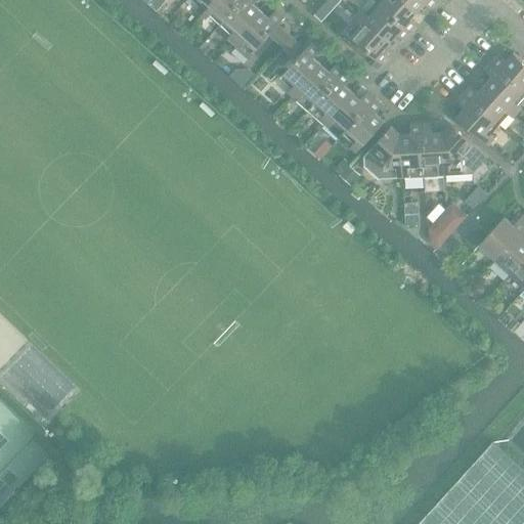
[(192,0),(200,6),(195,10),(201,15),(214,0),(192,0)]
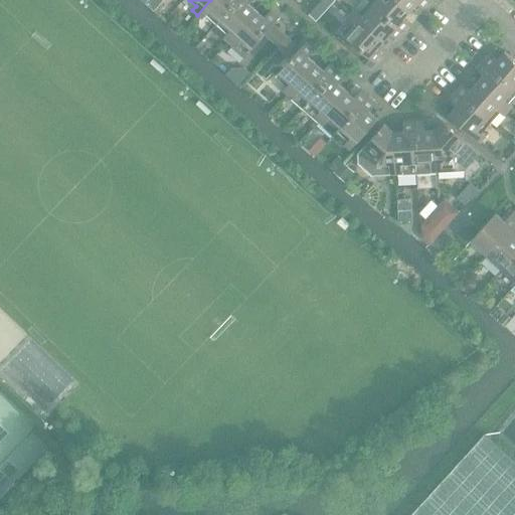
[(210,0),(197,15),(202,19),(206,15),(217,24),(237,0),(210,0)]
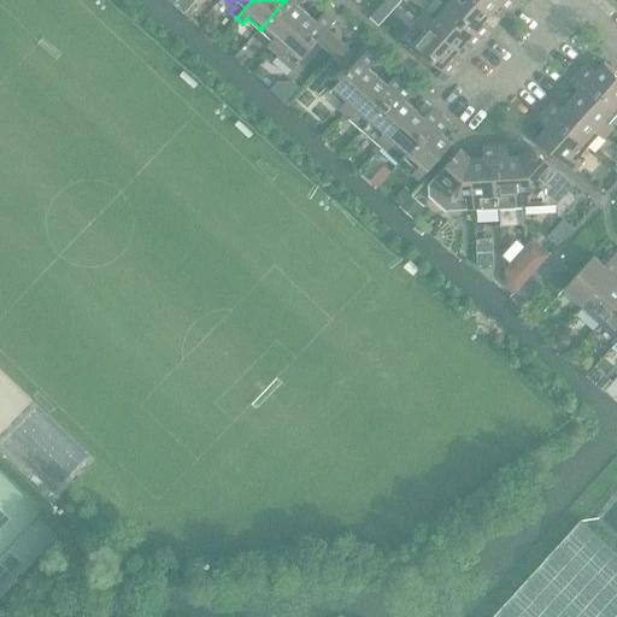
[(299,4),(301,0),(285,0),(260,29),(272,40),(268,45),(274,50),(307,12),(299,4)]
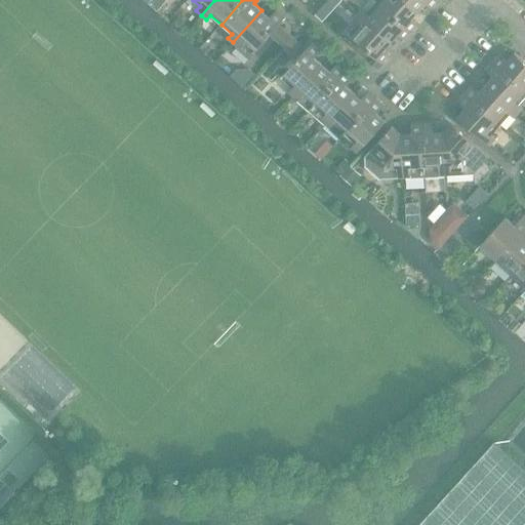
[(420,26),(412,18),(419,11),(406,0),(378,0),(377,2),(413,34),(420,26)]
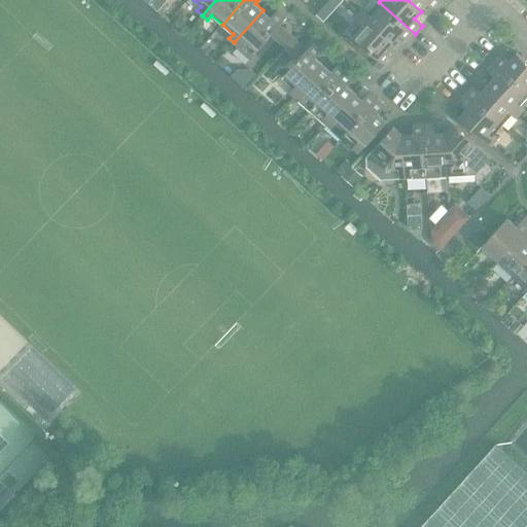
[(441,0),(408,0),(421,11),(428,3),(435,10),(444,2),(441,0)]
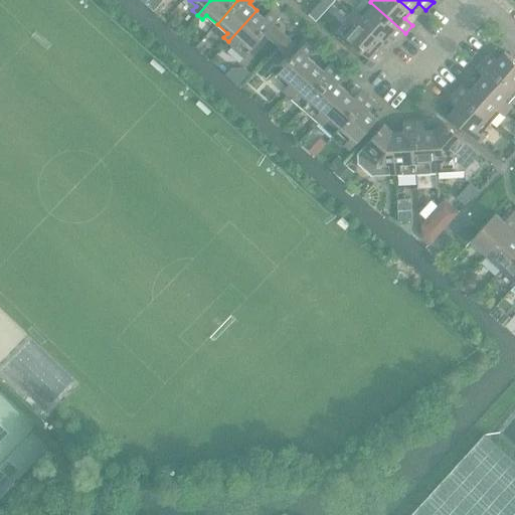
[(322,1),(310,15),(317,21),(318,20),(329,7),(322,2),(322,1)]
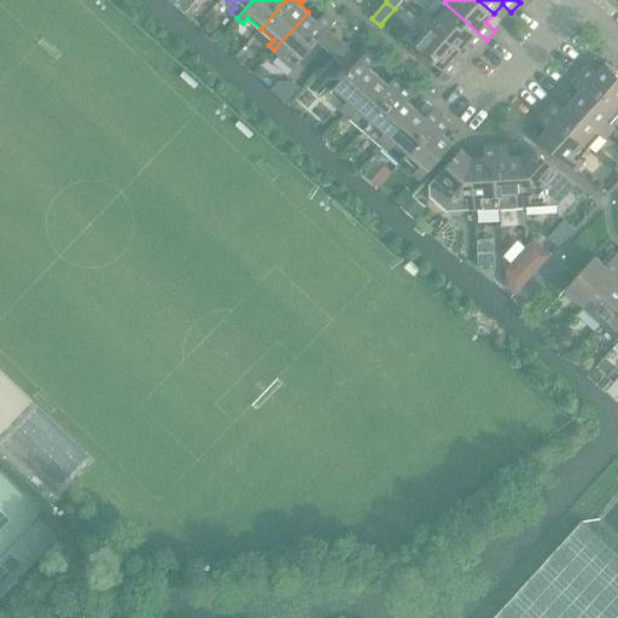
[(470,41),(478,48),(487,40),(444,3),(432,16),(427,11),(423,16),(461,50),(470,41)]
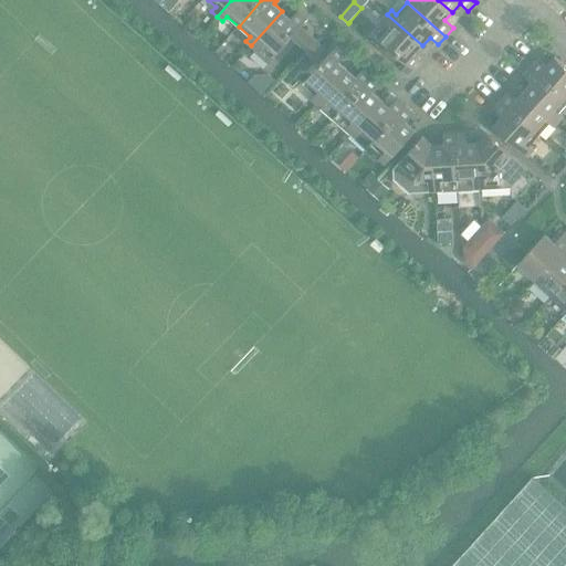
[(287,41),(317,67),(303,84),(316,95),(312,100),(316,104),(348,69),(339,62),(347,53),(337,44),(331,53),(301,27),(308,18),(299,10),(291,18),(282,11),(251,45),(258,51),(261,48),(273,58),(287,41)]
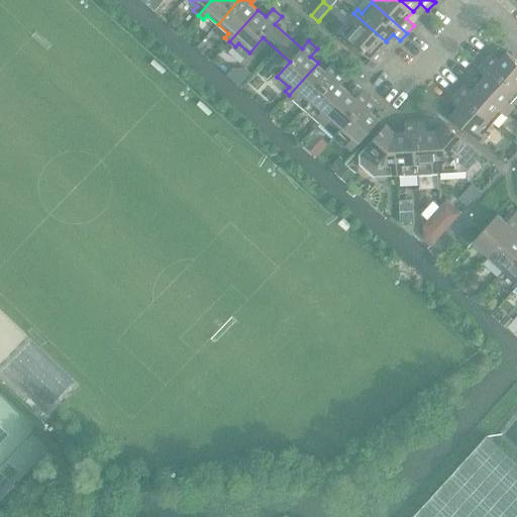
[(386,57),(379,49),(386,41),(353,13),(348,18),(353,22),(343,33),(379,65),(386,57)]
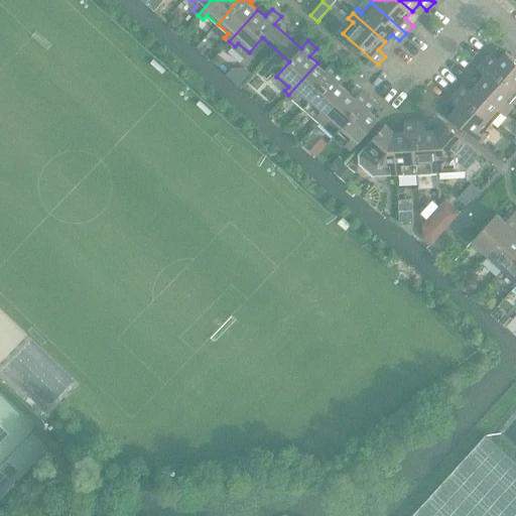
[(515,60),(506,51),(498,59),(491,52),(484,60),(515,89),(515,60)]
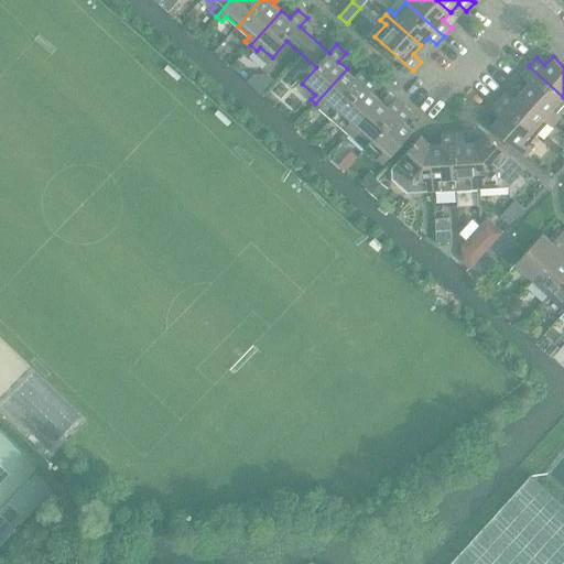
[(521,75),(530,83),(522,90),(557,122),(562,117),(557,112),(563,104),(563,97),(529,66),(521,75)]
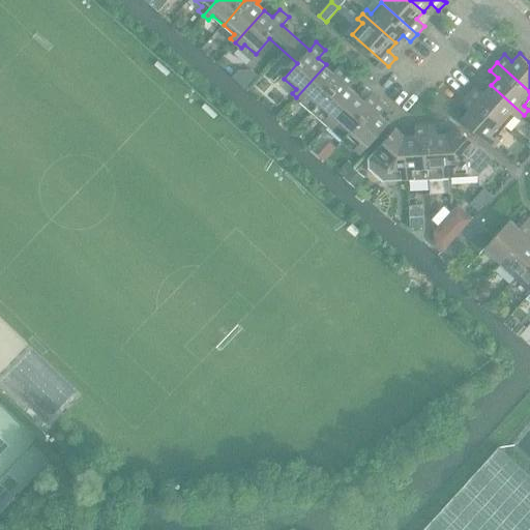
[(296,97),(313,112),(349,70),(341,63),(333,71),(326,64),(296,97)]
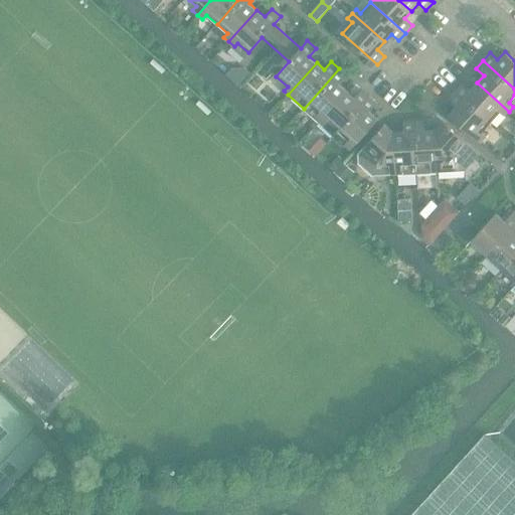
[(304,109),(319,123),(347,91),(340,83),(347,75),(339,68),(304,109)]
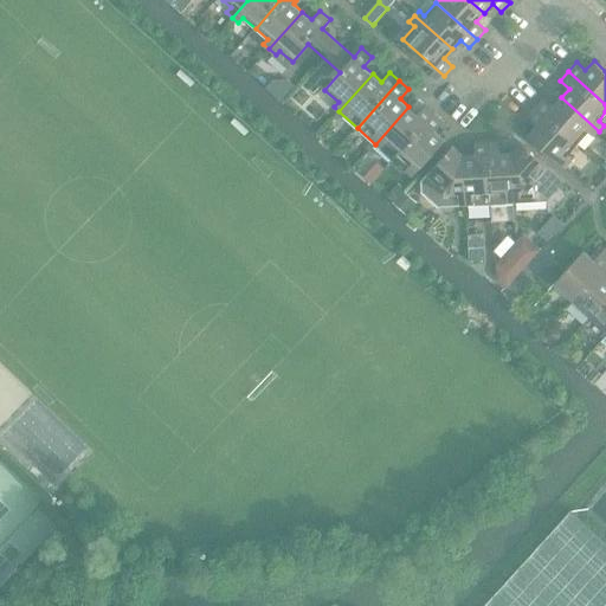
[(553,107),(545,98),(536,108),(578,144),(588,133),(593,137),(599,131),(561,97),(553,107)]
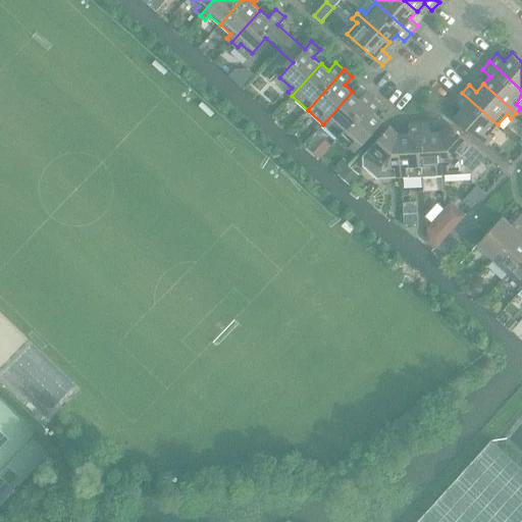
[(338,138),(343,134),(375,98),(367,91),(360,99),(352,92),(323,124),(338,138)]
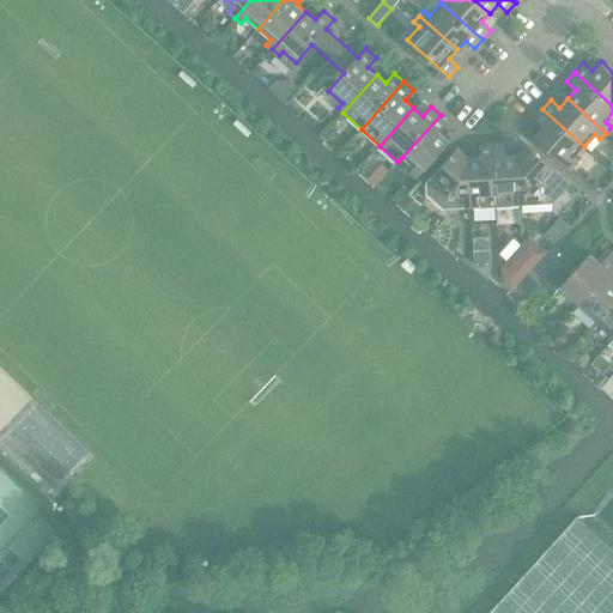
[(533,119),(542,127),(534,137),(572,170),(578,164),(574,158),(584,146),(542,109),(533,119)]
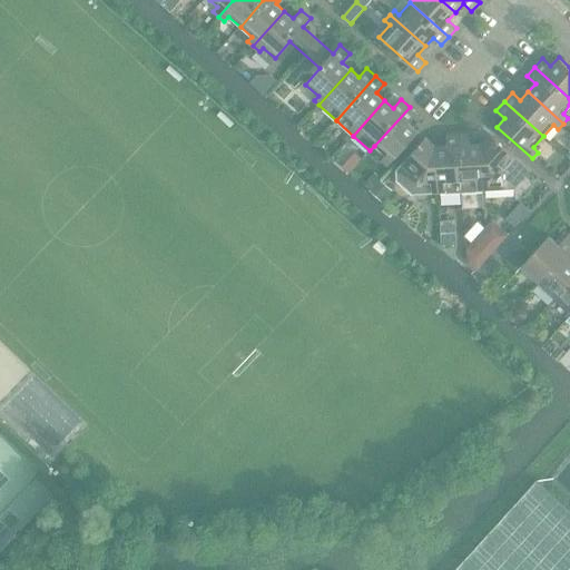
[(385,156),(381,160),(387,167),(420,131),(410,124),(418,115),(410,107),(374,146),(385,156)]
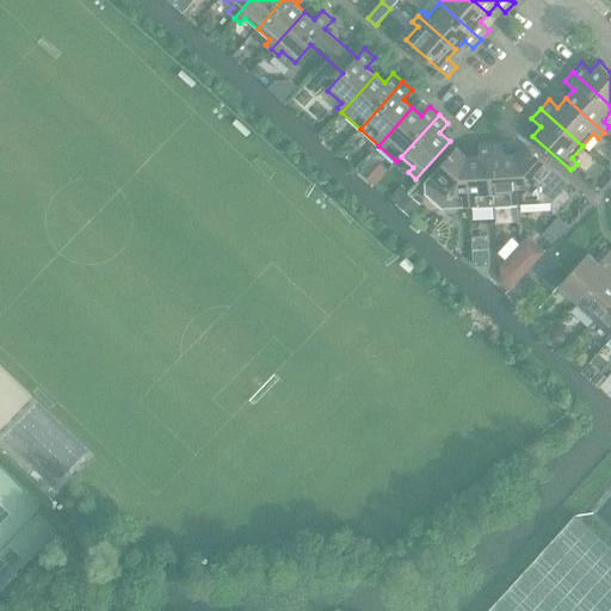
[(504,143),(492,144),(495,207),(519,205),(517,154),(504,155),(504,143)]
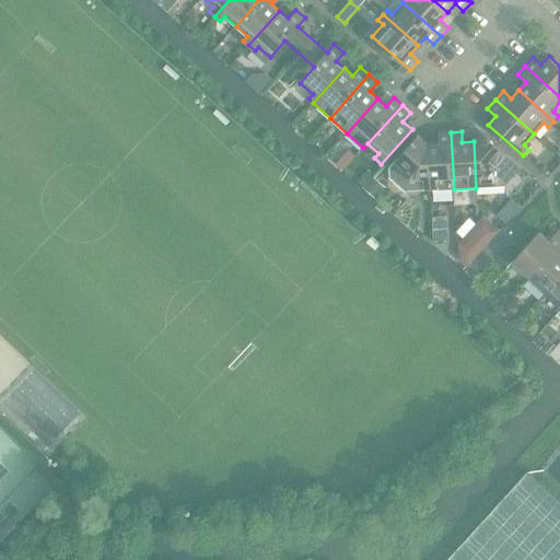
[(482,131),(474,141),(476,188),(494,187),(501,186),(520,165),(482,131)]
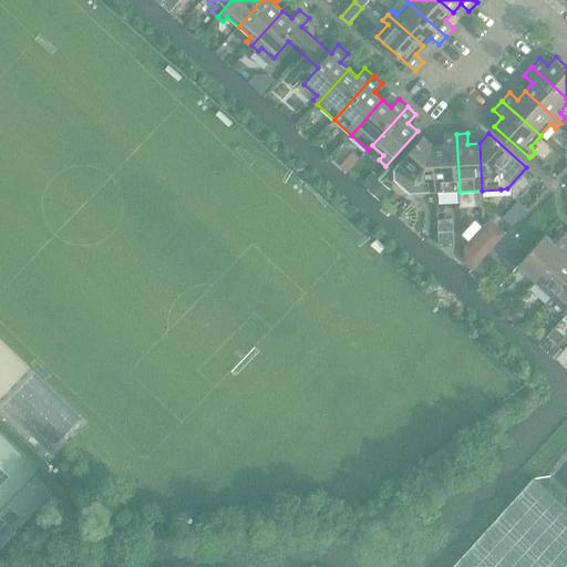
[(434,146),(433,145),(436,194),(460,192),(456,134),(444,134),(445,145),(434,146)]
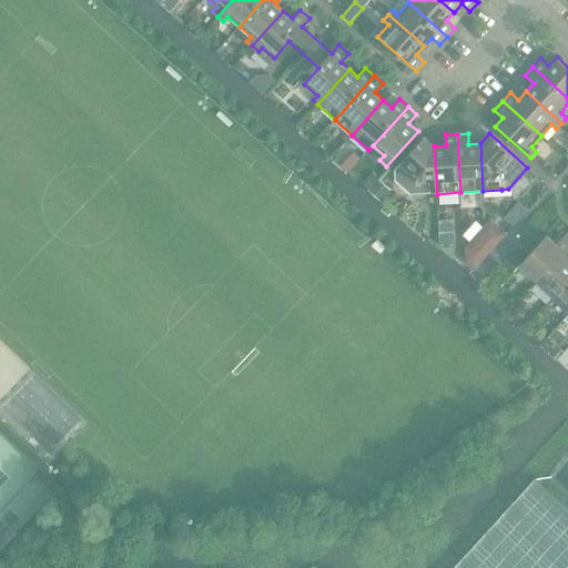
[(413,195),(417,195),(437,194),(434,145),(424,137),(397,166),(398,182),(413,195)]
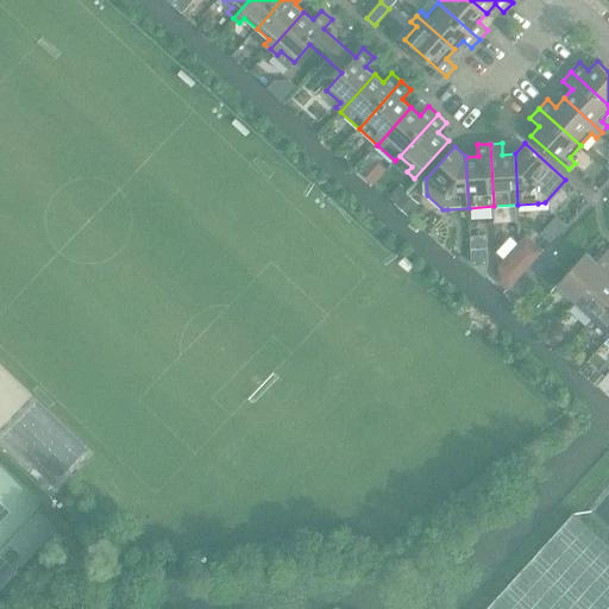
[(506,293),(541,255),(523,238),(496,268),(497,286),(506,293)]
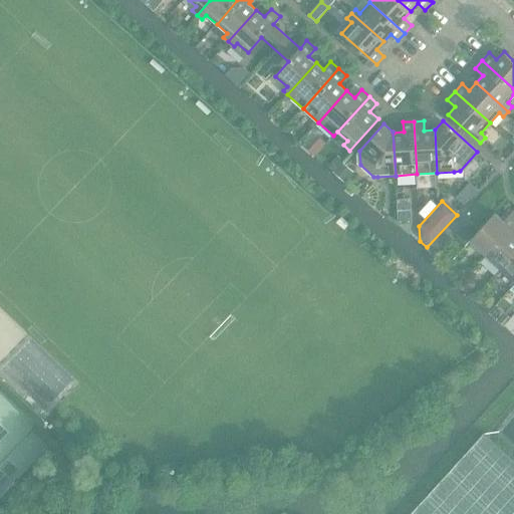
[(495,213),(471,240),(487,254),(513,224),(513,210),(505,221),(495,213)]
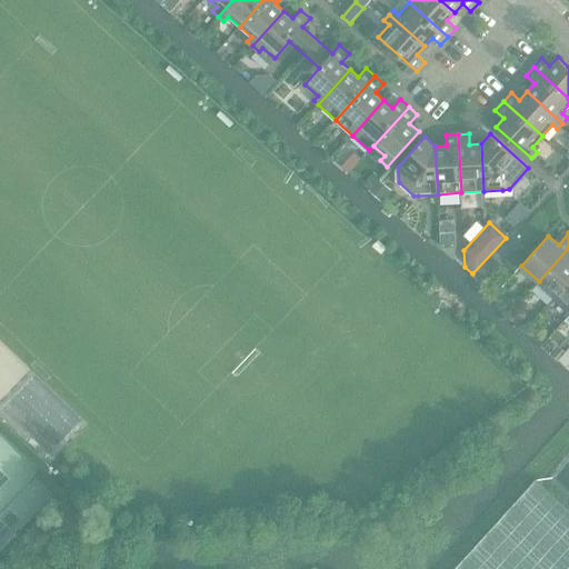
[(568,248),(539,281),(556,297),(568,281),(568,248)]
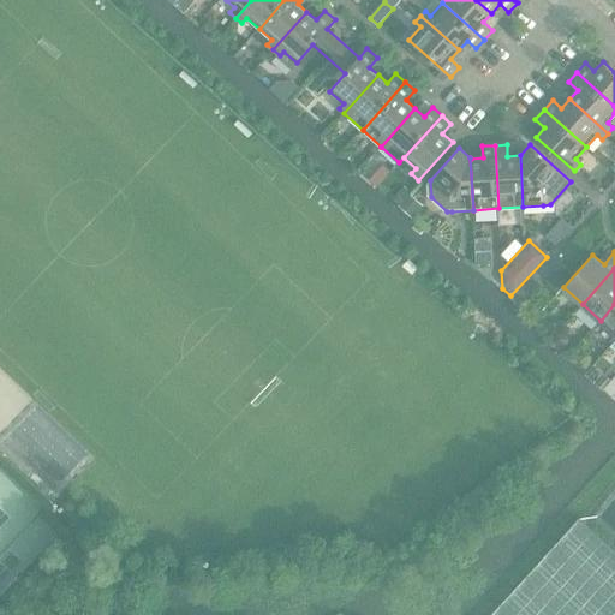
[(614,304),(601,321),(614,333),(614,304)]
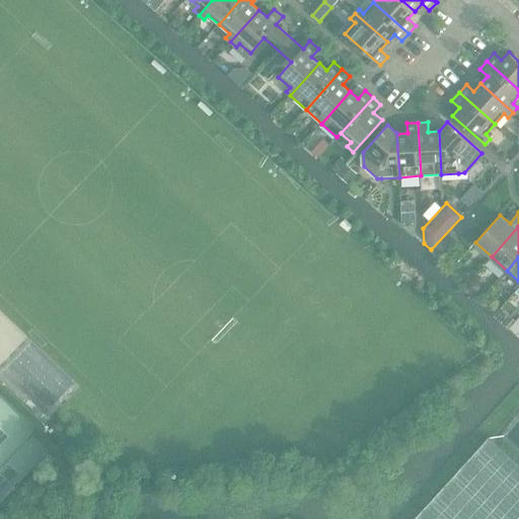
[(518,518),(518,463),(489,437),(413,518),(518,518)]
